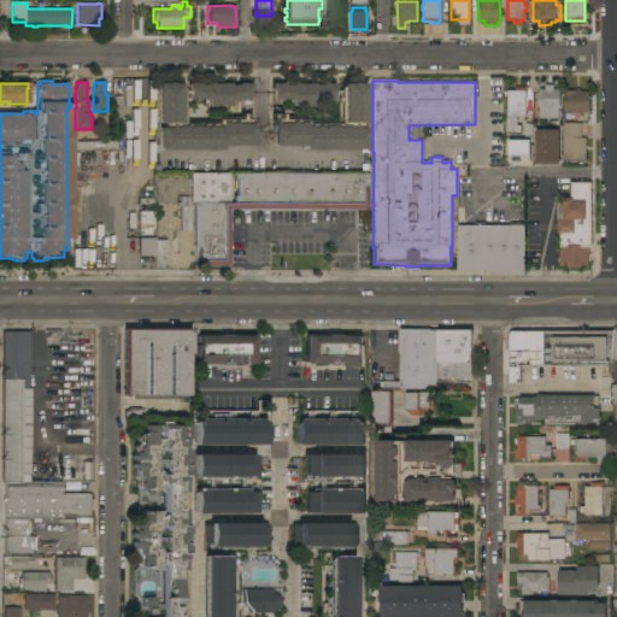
[(157,151),(157,128),(164,128),(164,123),(156,123),(156,83),(180,83),(180,84),(181,84),(181,87),(183,87),(183,90),(188,90),(188,83),(230,83),(230,86),(239,86),(239,84),(252,84),(252,90),(250,90),(250,101),(247,101),(247,100),(236,100),(230,100),(230,106),(223,106),(216,106),(216,107),(209,107),(209,100),(203,100),(203,99),(198,99),(198,101),(187,101),(183,101),(183,110),(186,110),(186,122),(217,122),(217,118),(240,118),(240,115),(251,115),(251,124),(252,124),(252,146),(221,146),(221,150),(157,151)]
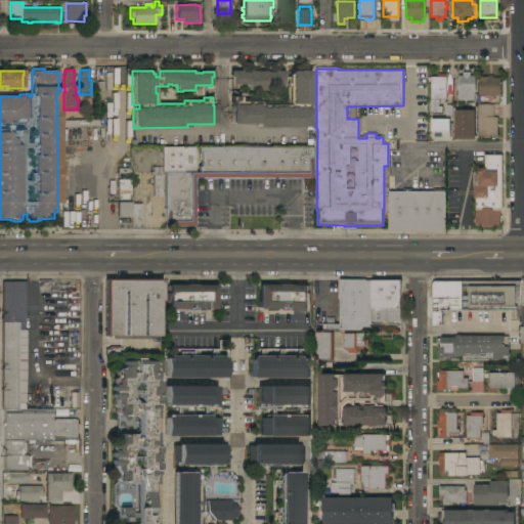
[(257,128),(257,124),(230,124),(230,105),(231,105),(231,102),(232,102),(232,97),(239,97),(239,99),(261,99),(261,103),(286,103),(286,84),(289,84),(289,80),(284,80),(284,86),(281,86),(281,85),(267,85),(267,91),(249,91),(249,86),(232,86),(232,78),(230,78),(230,71),(285,71),(285,77),(289,77),(289,75),(291,75),(291,72),(292,72),(292,71),(310,71),(310,128),(257,128)]
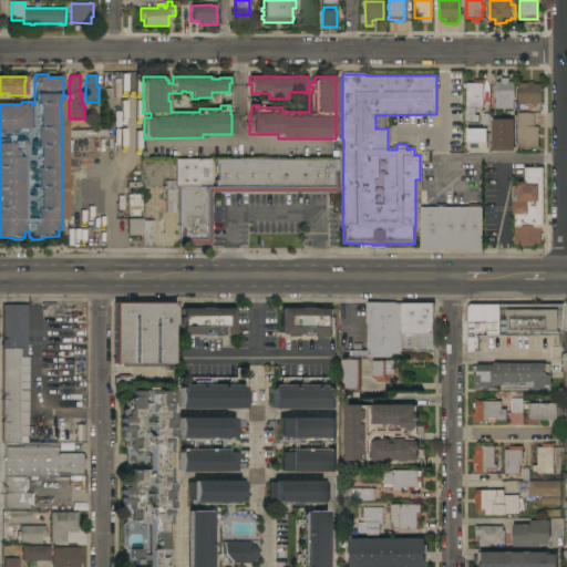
[(501,82),(501,78),(508,78),(508,82),(514,82),(514,100),(513,100),(513,109),(495,109),(495,99),(494,99),(494,94),(495,94),(495,82),(501,82)]
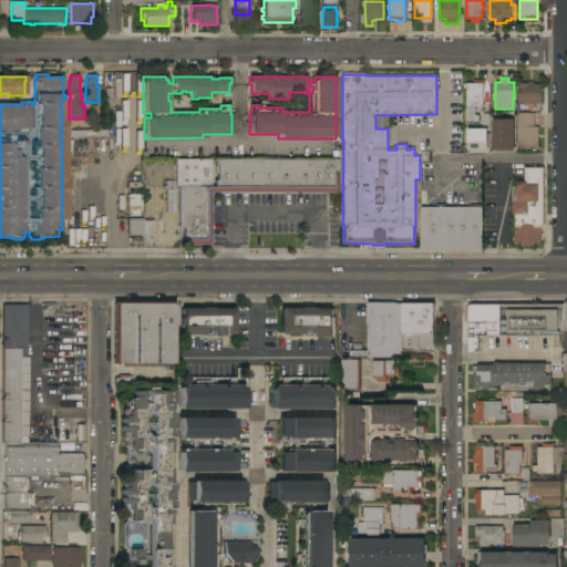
[(466,83),(468,83),(468,82),(472,82),(472,83),(474,83),(474,80),(483,80),(483,111),(481,111),(481,107),(475,107),(475,115),(478,115),(478,123),(466,123),(466,83)]
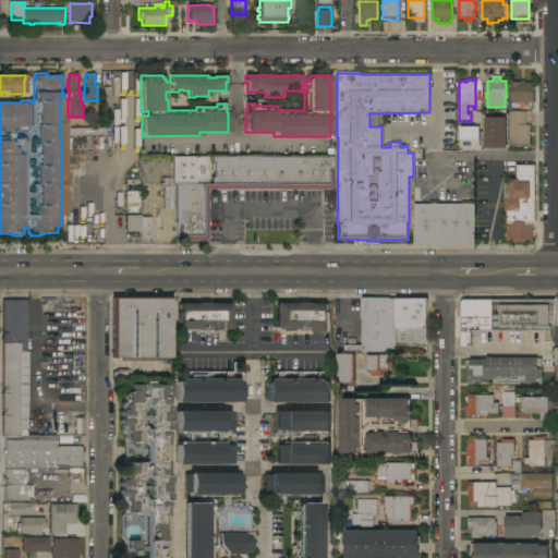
[(510,82),(520,82),(520,80),(524,80),(524,83),(533,83),(532,101),(530,101),(530,102),(526,102),(526,101),(509,101),(510,82)]
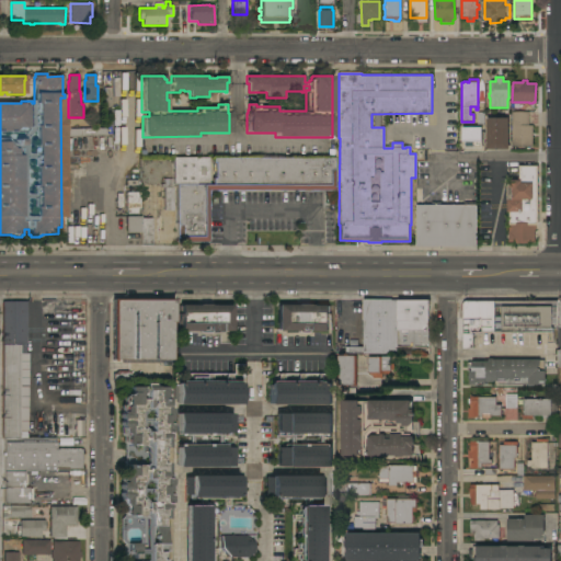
[(512,112),(514,112),(514,110),(523,110),(523,112),(528,112),(528,125),(533,125),(533,146),(512,146),(512,112)]
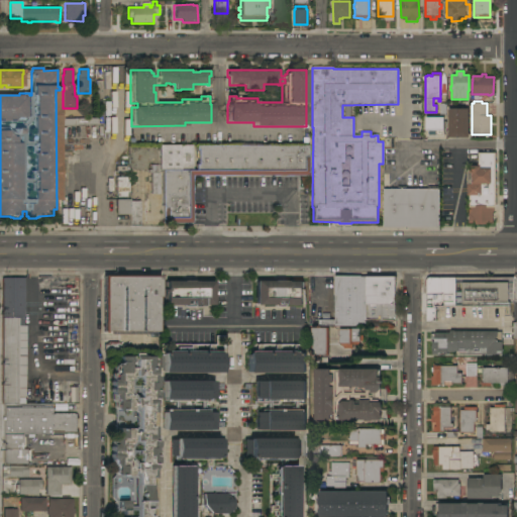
[(469,109),(469,137),(447,137),(447,109),(469,109)]
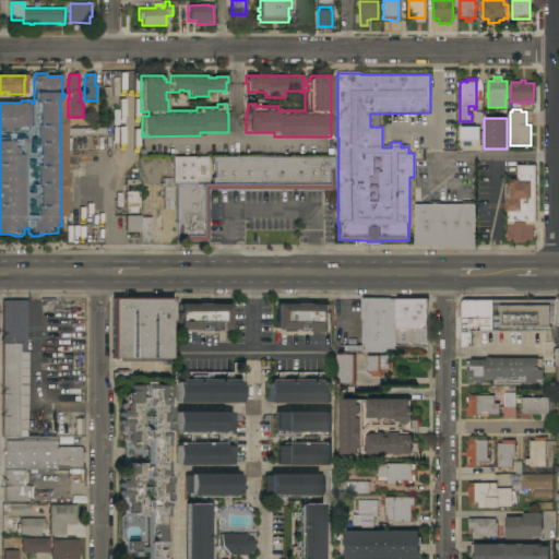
[(71,130),(71,125),(79,125),(79,129),(106,129),(106,135),(68,137),(68,130),(71,130)]
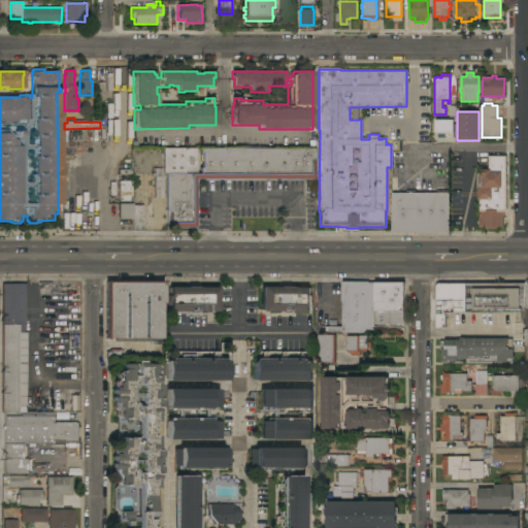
[(453,120),(453,124),(456,124),(456,137),(453,137),(453,140),(437,140),(437,133),(434,133),(434,120),(453,120)]
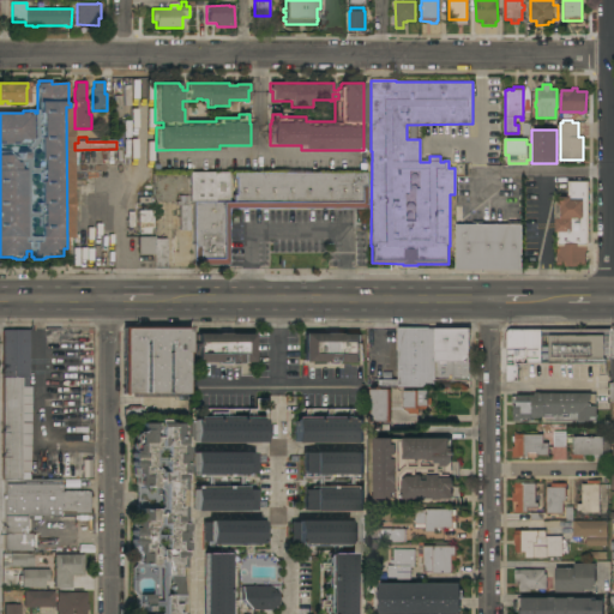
[(190,173),(214,173),(215,174),(229,173),(229,202),(193,203),(191,203),(190,173)]
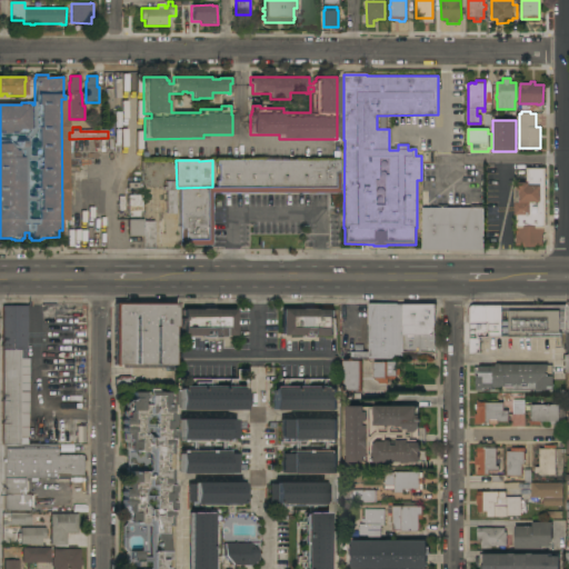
[(339,160),(339,193),(211,193),(211,246),(179,246),(179,188),(212,187),(216,188),(216,181),(218,181),(218,166),(216,166),(216,160),(339,160)]
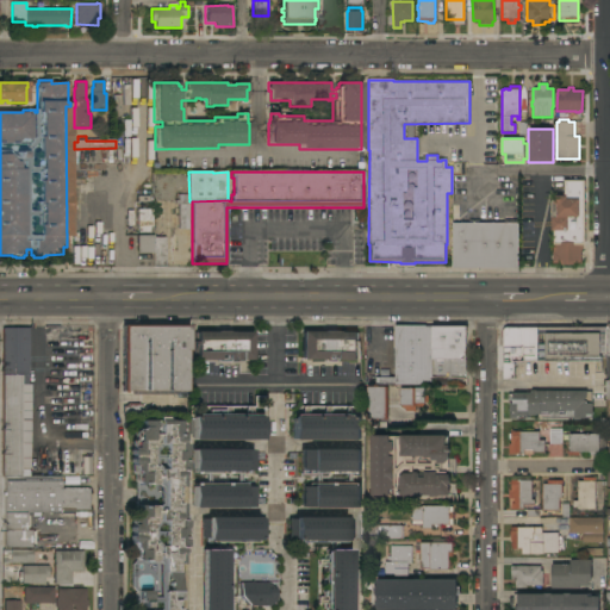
[(584,244),(583,244),(583,249),(582,249),(582,263),(573,263),(573,266),(560,266),(560,263),(552,263),(552,251),(553,251),(553,230),(551,230),(551,199),(553,199),(553,195),(564,195),(564,180),(584,180),(584,244)]
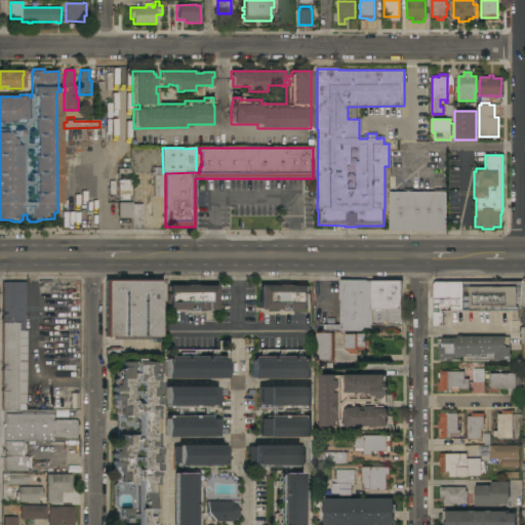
[(153,175),(155,175),(155,169),(162,169),(162,198),(153,198),(153,175)]
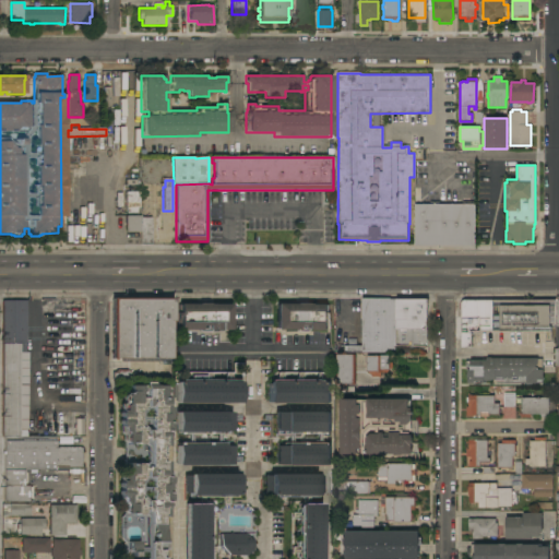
[(140,214),(126,214),(126,192),(128,192),(128,190),(140,190),(140,214)]
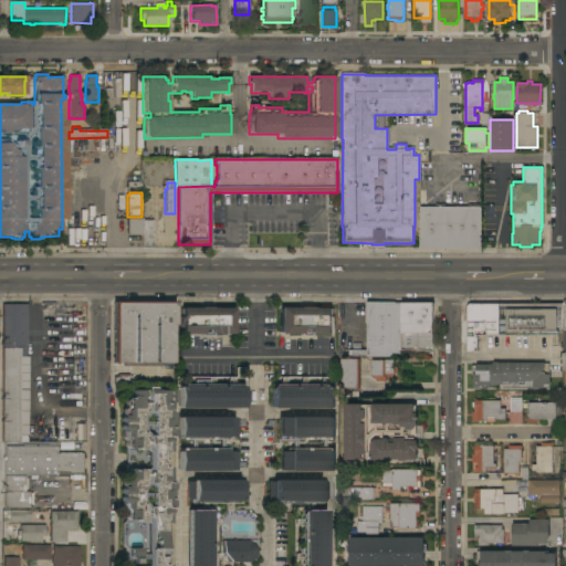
[(419,207),(435,207),(435,205),(444,203),(444,207),(480,207),(480,249),(419,249),(419,207)]
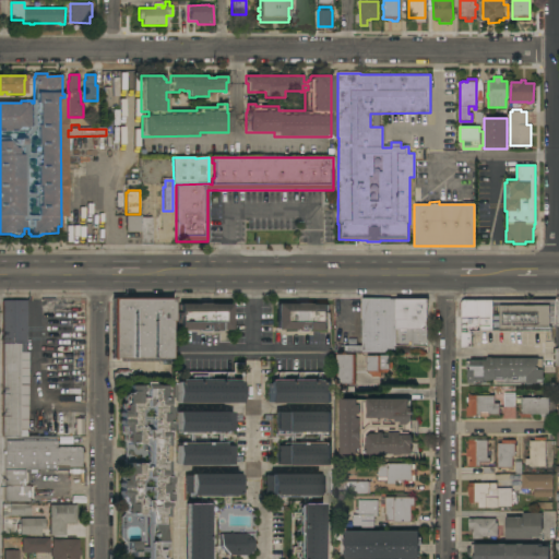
[(140,232),(126,232),(126,216),(140,216),(140,218),(140,232)]
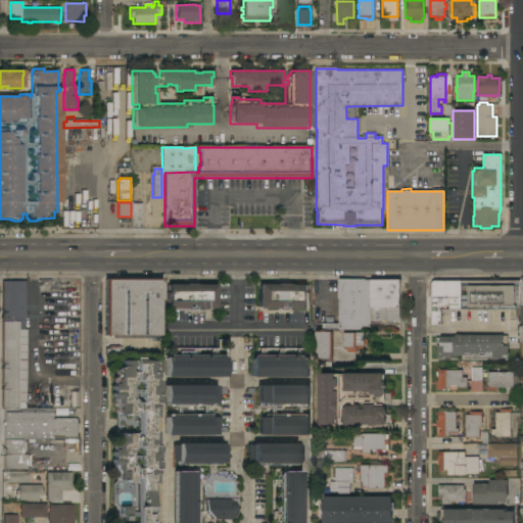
[(141,204),(141,229),(131,229),(131,217),(131,204),(141,204)]
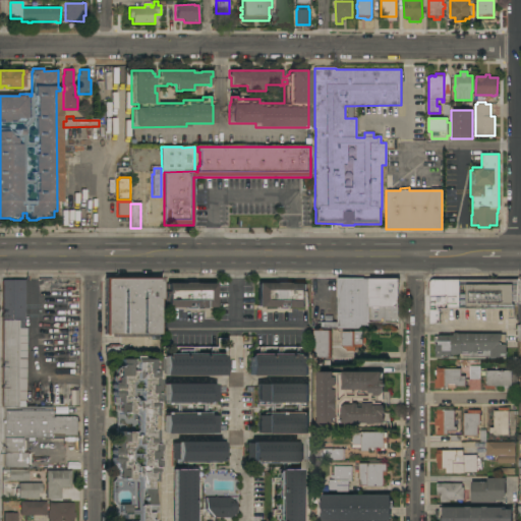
[(161,278),(161,334),(107,334),(107,336),(105,336),(105,278),(161,278)]
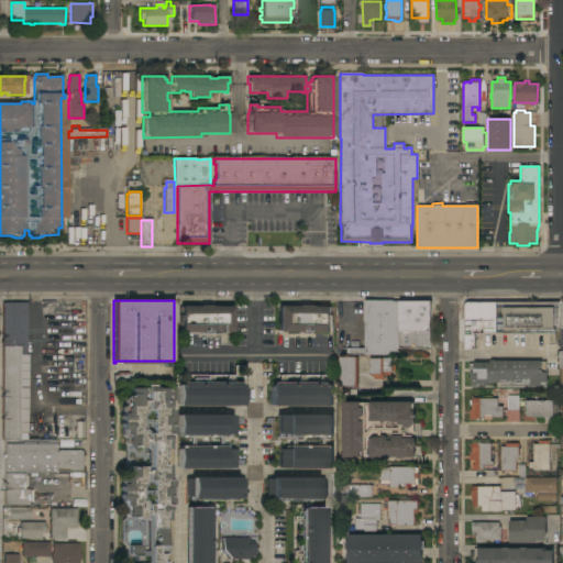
[(397,348),(397,355),(346,355),(346,349),(364,349),(364,321),(363,321),(364,300),(398,300),(397,348)]
